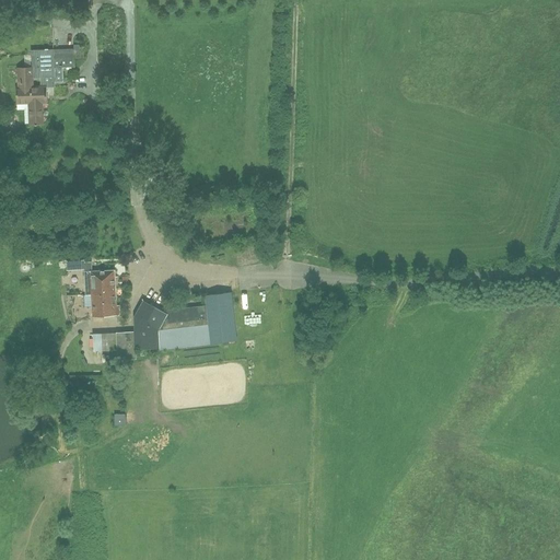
[(84,45),(74,45),(74,49),(76,59),(84,58),(84,45)]
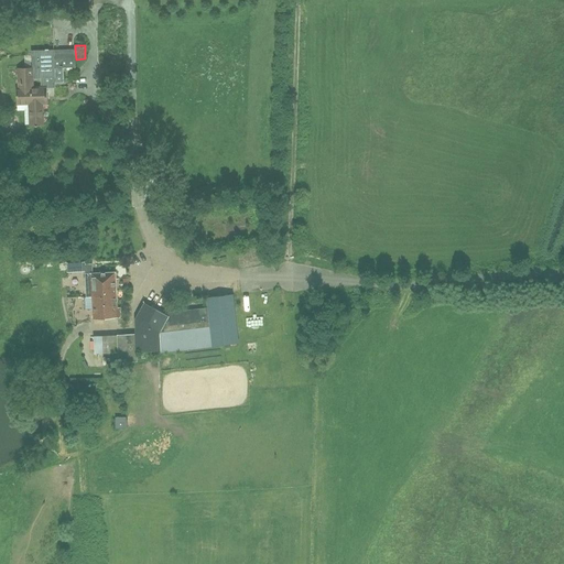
[(49,104),(47,88),(56,88),(55,83),(64,83),(64,68),(76,68),(76,60),(75,50),(32,51),(33,68),(19,68),(20,90),(18,90),(18,105),(30,105),(30,127),(44,127),(43,104),(49,104)]
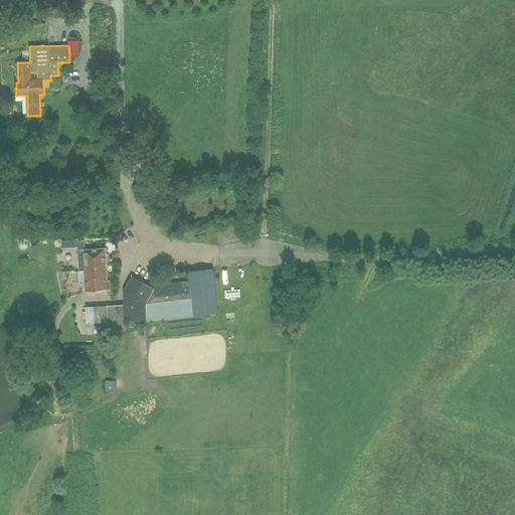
[(107,264),(106,248),(84,249),(77,249),(78,272),(84,271),(96,271),(96,267),(101,266),(101,264),(107,264)]
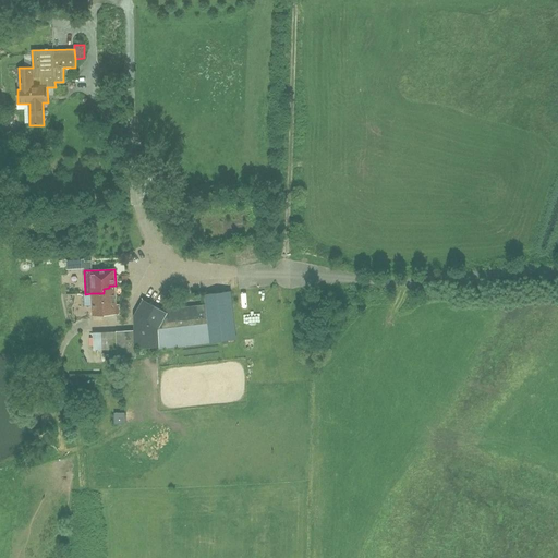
[(117,304),(116,286),(109,286),(109,288),(104,289),(104,293),(105,315),(120,314),(120,304),(117,304)]
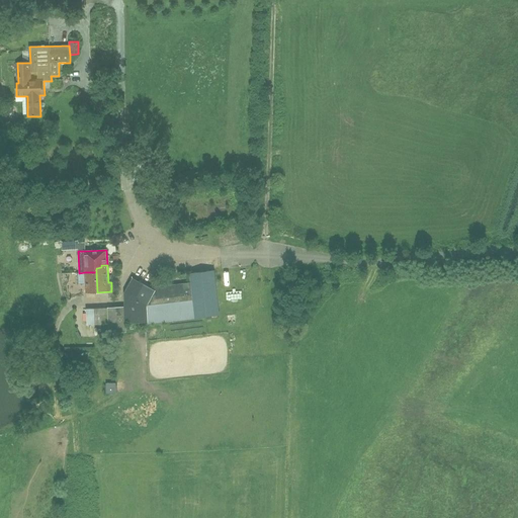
[(88,325),(109,324),(109,333),(126,332),(126,323),(148,322),(148,323),(220,315),(214,270),(190,273),(191,282),(155,287),(156,290),(155,290),(133,277),(124,292),(124,308),(87,310),(87,314),(88,322),(88,325)]
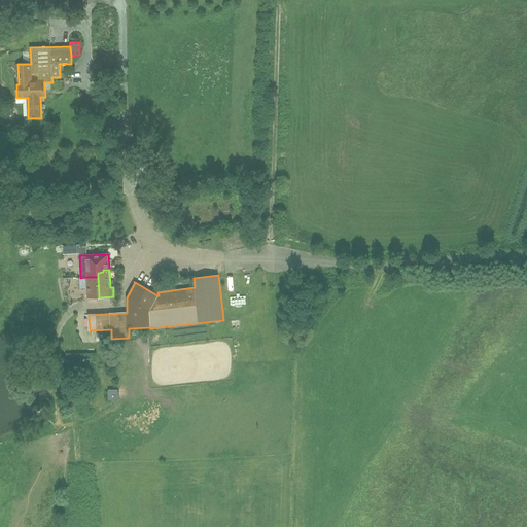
[(99,297),(98,277),(86,277),(88,297),(99,297)]
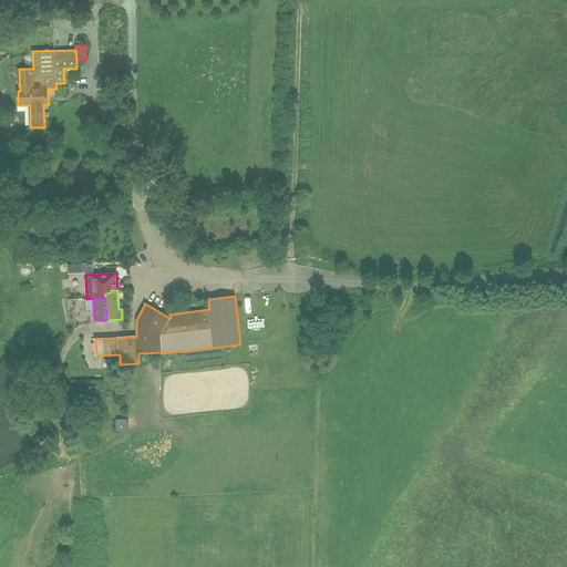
[(127,431),(127,419),(117,420),(117,431),(127,431)]
